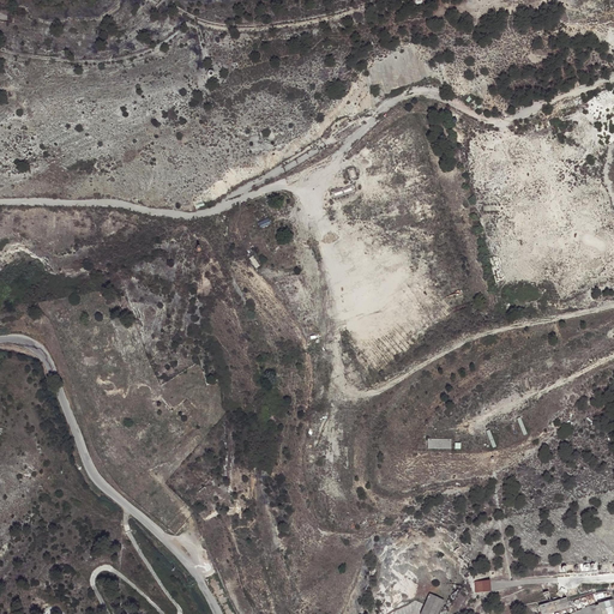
[(451,439),(428,439),(428,449),(451,449),(451,439)]
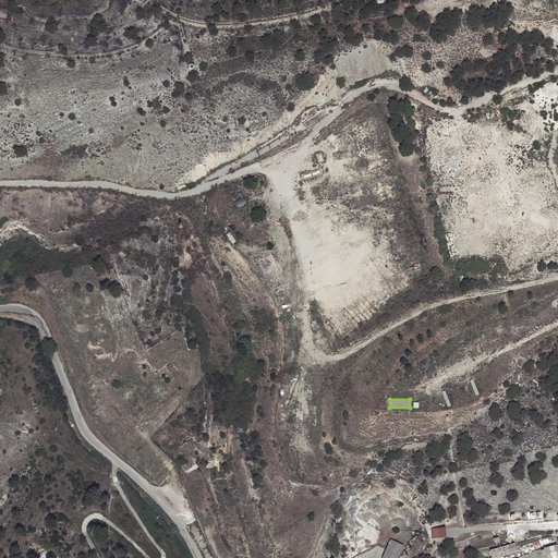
[(446,528),(432,529),(432,538),(447,537),(446,528)]
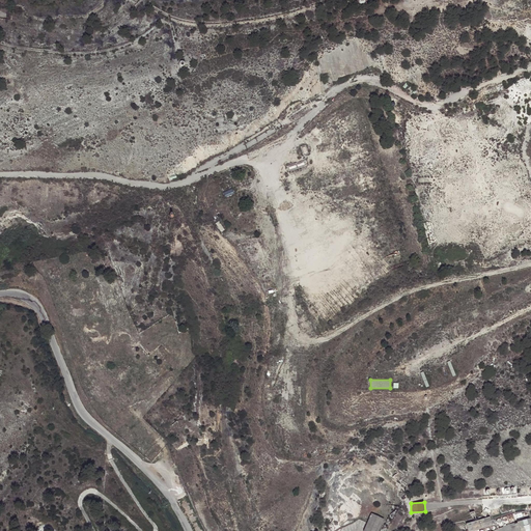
[(379,530),(384,519),(372,513),(368,523),(364,530),(379,530)]
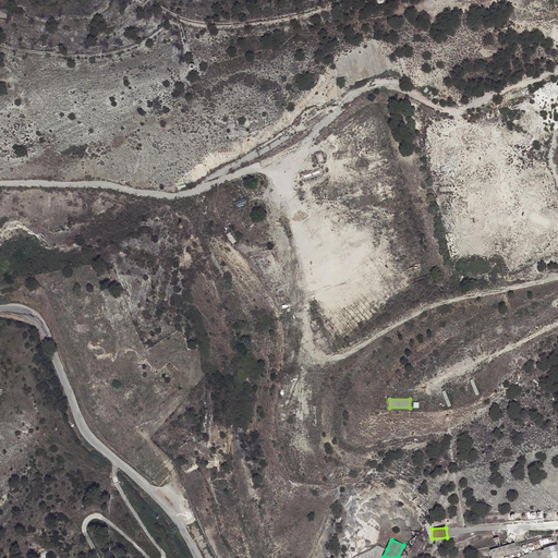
[(516,543),(489,550),(492,557),(499,557),(518,553),(516,543)]
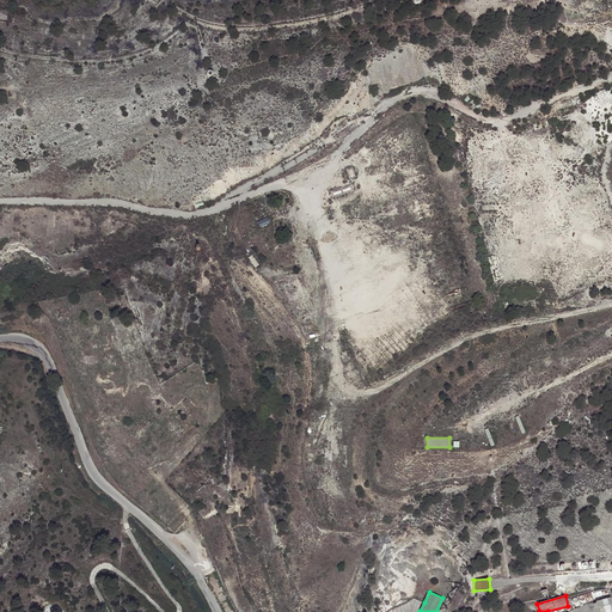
[(611,611),(611,597),(588,604),(570,611),(568,611),(611,611)]
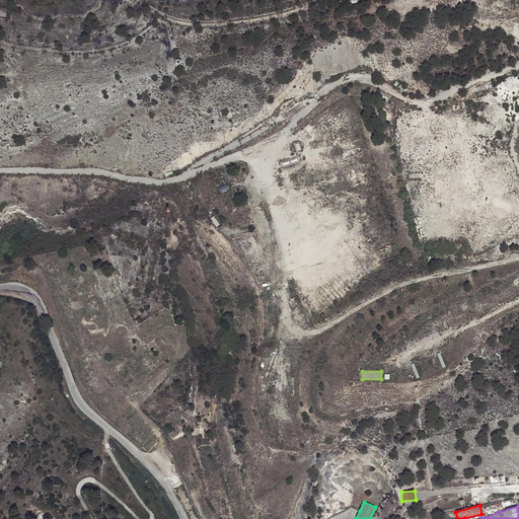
All buildings are outlined.
